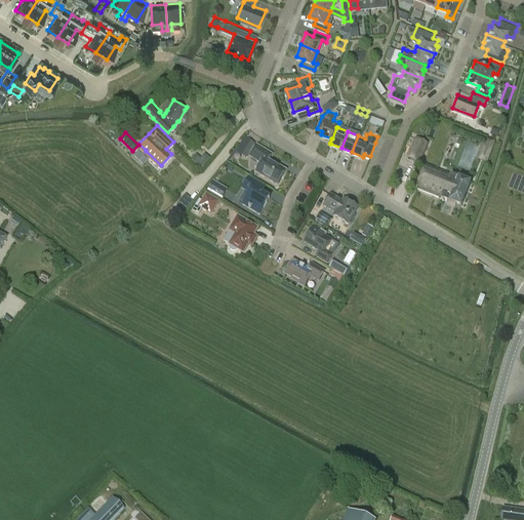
[(415,134),(407,154),(420,160),(429,140),(415,134)]
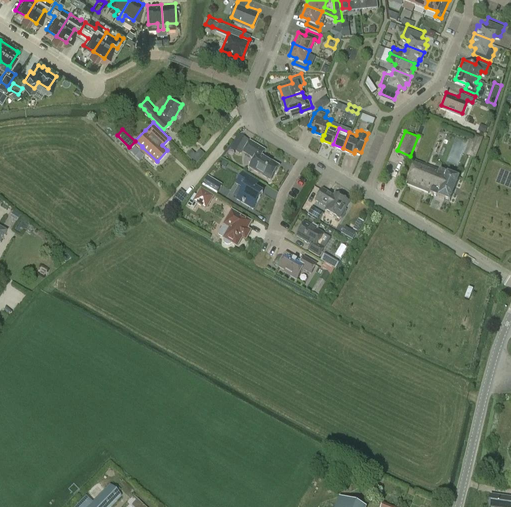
[(248,137),(239,132),(233,141),(243,147),(248,137)]
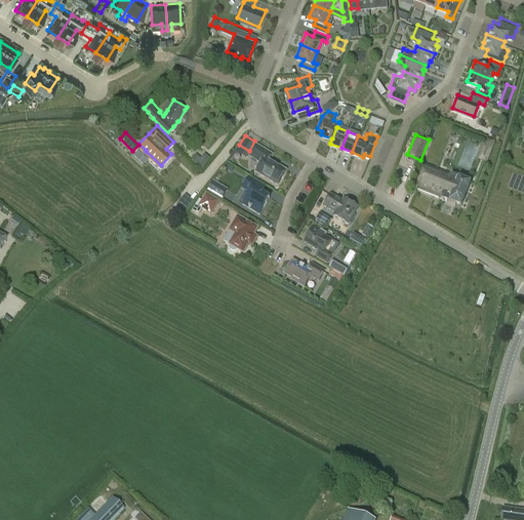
[(485,140),(479,155),(488,159),(494,144),(485,140)]
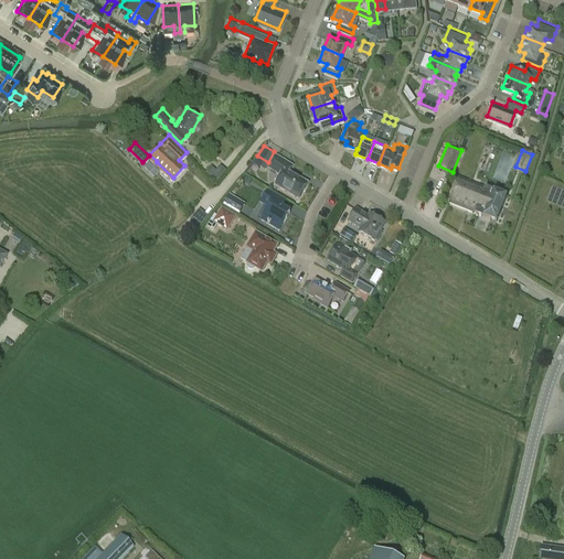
[(308,179),(289,168),(293,161),(277,151),(269,163),(282,171),(276,181),(298,194),(308,179)]
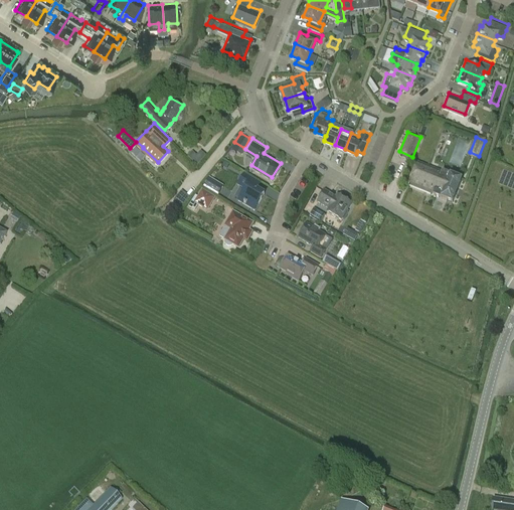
[(198,162),(206,152),(201,148),(193,157),(198,162)]
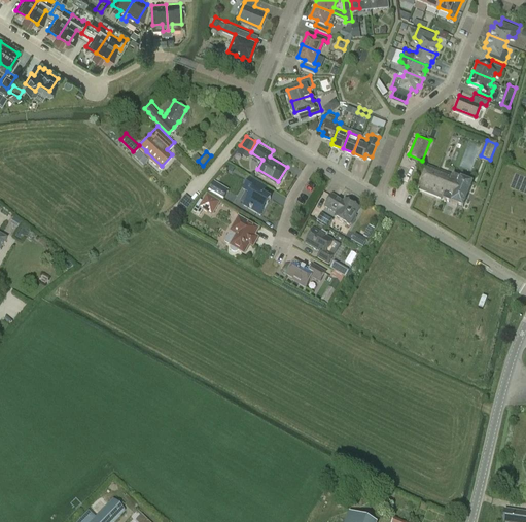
[(452,172),(428,163),(419,185),(444,196),(463,204),(472,180),(452,172)]
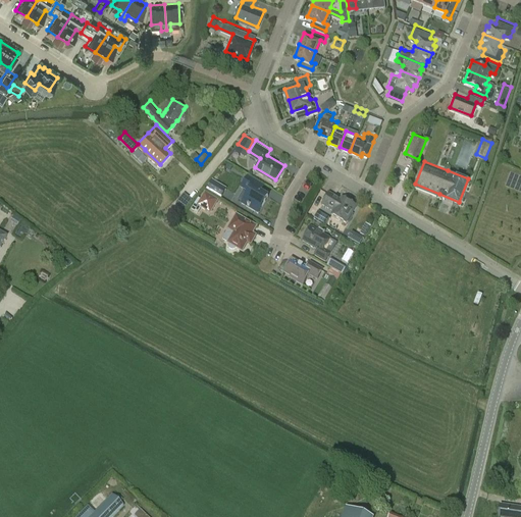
[(259,210),(269,192),(258,186),(261,181),(248,172),(242,184),(249,188),(242,199),(259,210)]
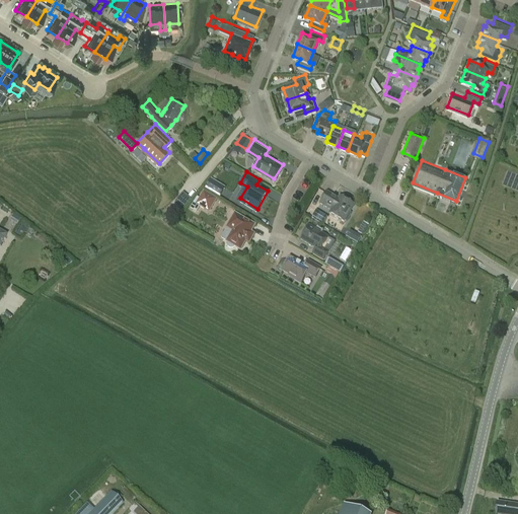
[(212,175),(206,185),(221,193),(226,184),(212,175)]
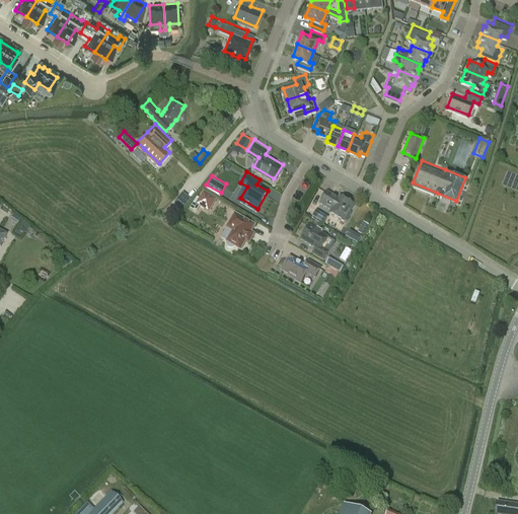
[(190,177),(185,186),(194,192),(199,184),(190,177)]
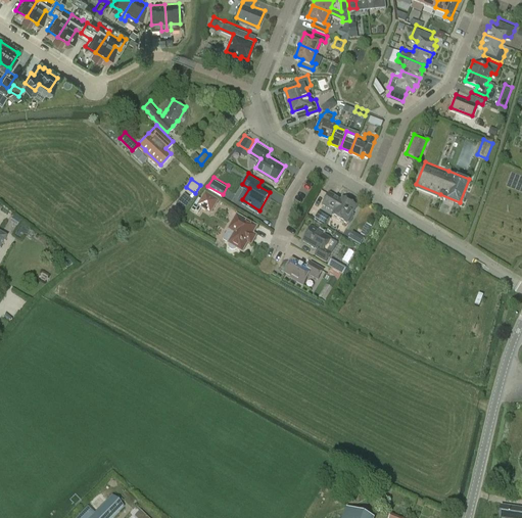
[(220,196),(205,188),(197,201),(211,210),(220,196)]
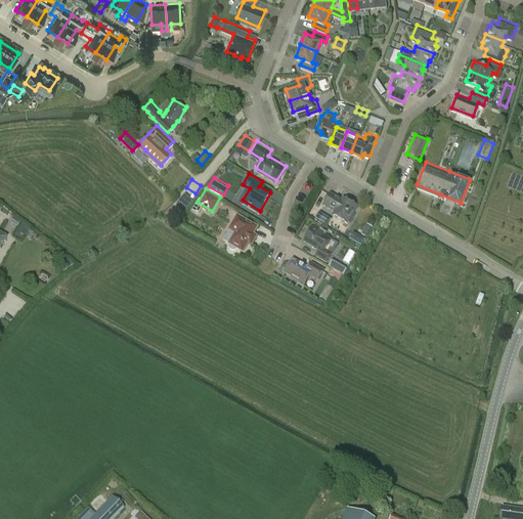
[(349,218),(350,219),(355,211),(354,210),(358,203),(344,195),(343,197),(332,189),(324,201),(336,208),(334,211),(348,220),(349,218)]
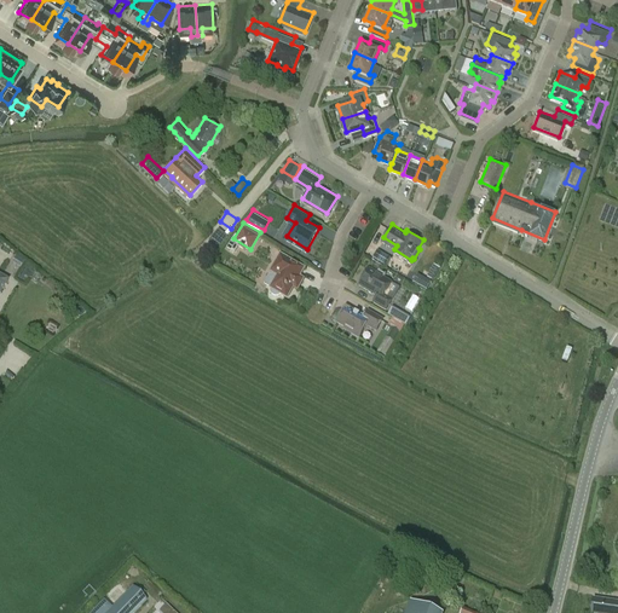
[(388,260),(392,253),(380,246),(375,253),(388,260)]
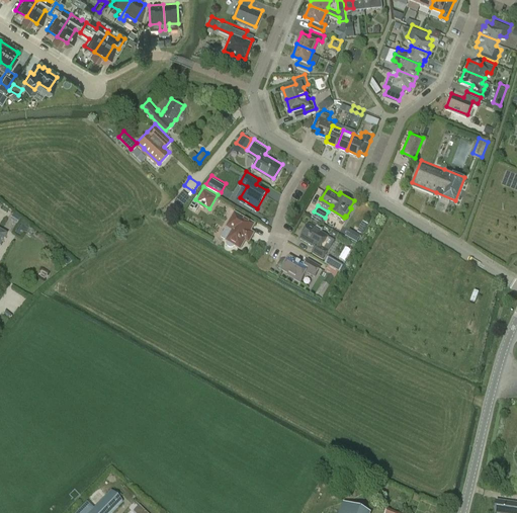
[(254,230),(250,228),(254,221),(235,208),(227,223),(221,233),(227,236),(226,237),(228,238),(227,240),(228,242),(229,243),(232,244),(234,243),(235,242),(240,245),(245,236),(249,238),(254,230)]
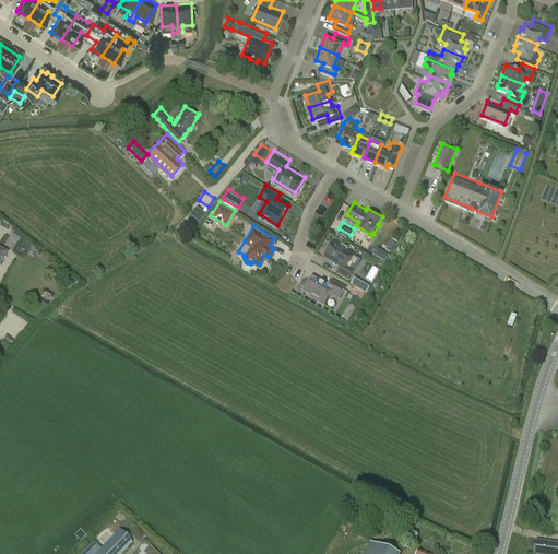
[(354,268),(347,263),(354,251),(333,239),(324,255),(340,264),(336,270),(348,277),(354,268)]
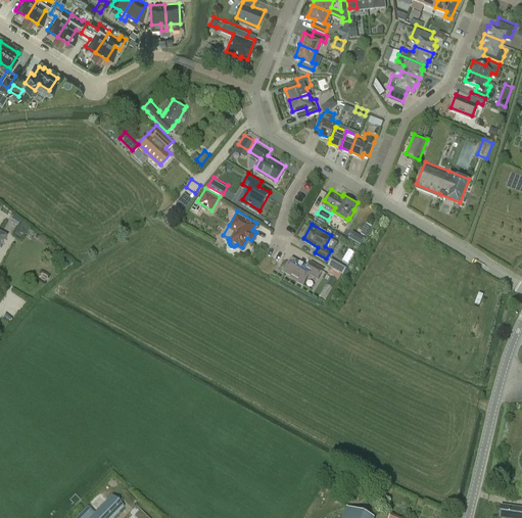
[(297,277),(303,281),(311,271),(319,275),(324,267),(312,259),(309,265),(293,255),(286,269),(298,276),(297,277)]
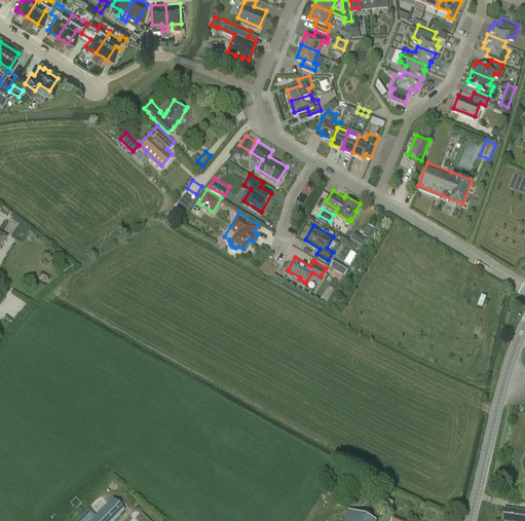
[(336,265),(346,271),(349,265),(335,257),(332,263),(336,265)]
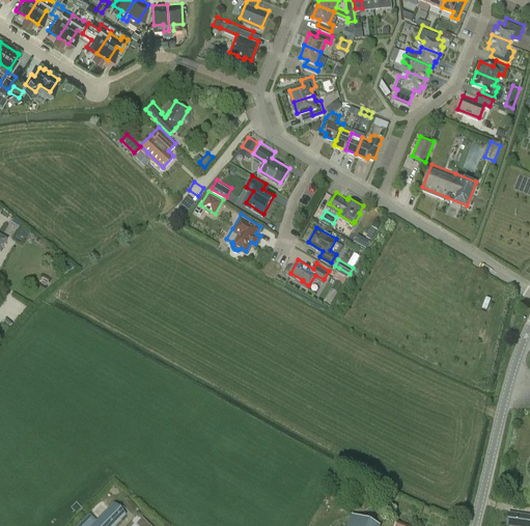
[(332,302),(339,289),(332,285),(325,298),(332,302)]
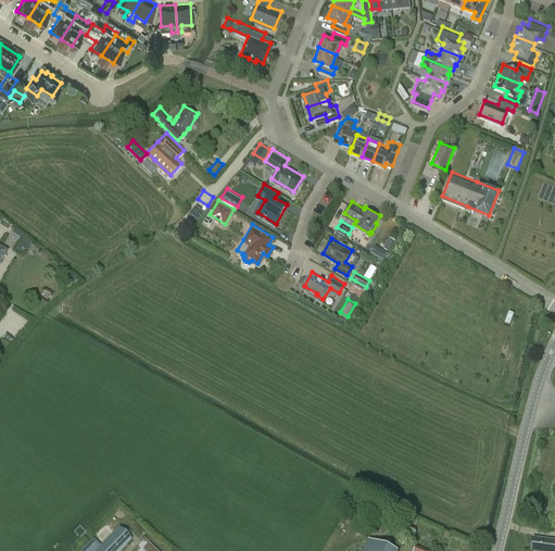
[(117,550),(134,535),(120,523),(91,550),(117,550)]
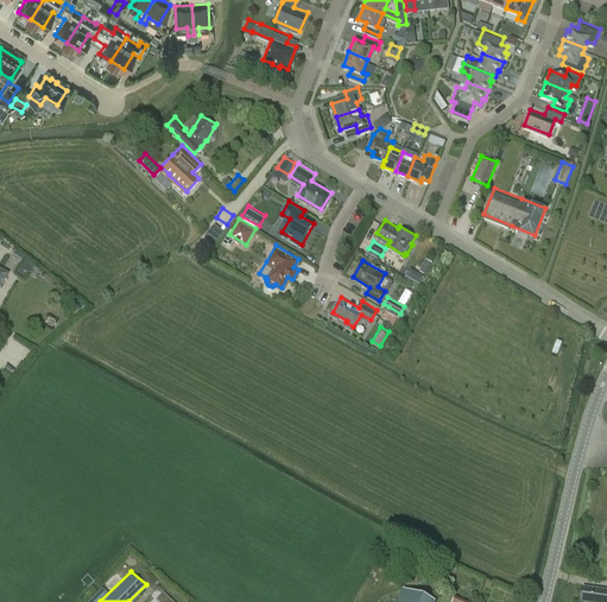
[(606,585),(583,583),(581,599),(598,601),(596,601),(606,601),(606,585)]
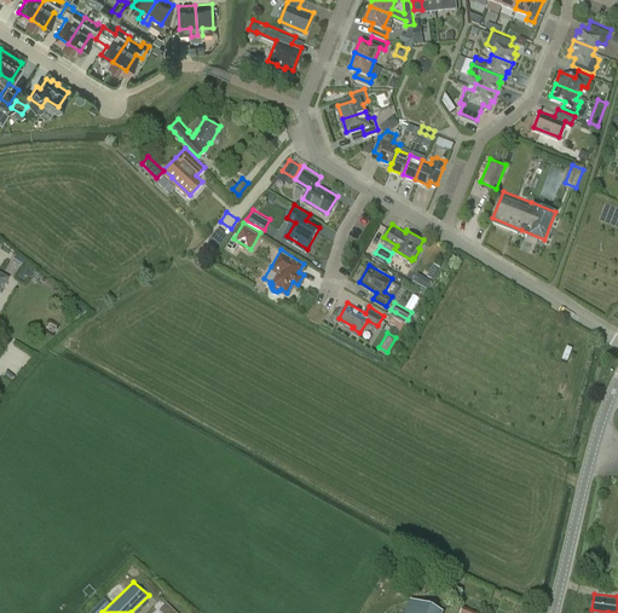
[(442,612),(445,608),(422,599),(415,612),(442,612)]
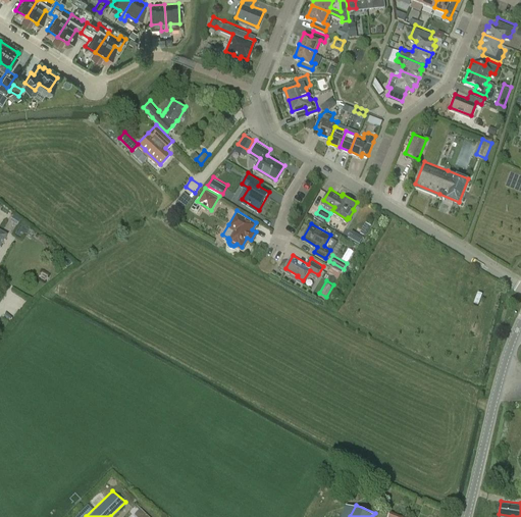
[(135,512),(139,516),(152,516),(141,506),(135,512)]
